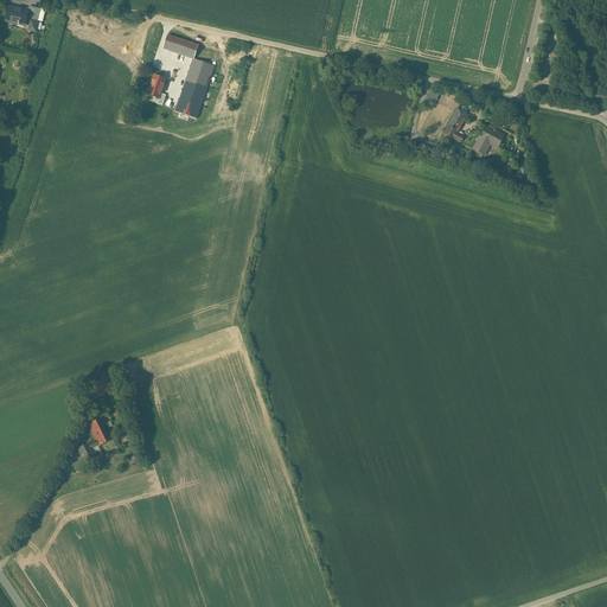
[(29,12),(8,7),(6,21),(25,25),(29,12)]
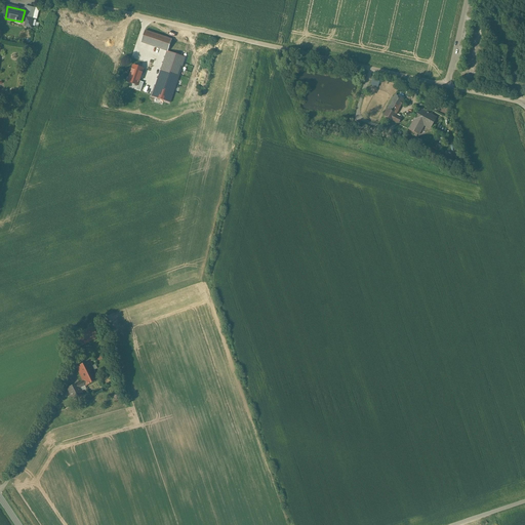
[(35,9),(27,7),(25,15),(29,16),(28,17),(33,18),(35,9)]
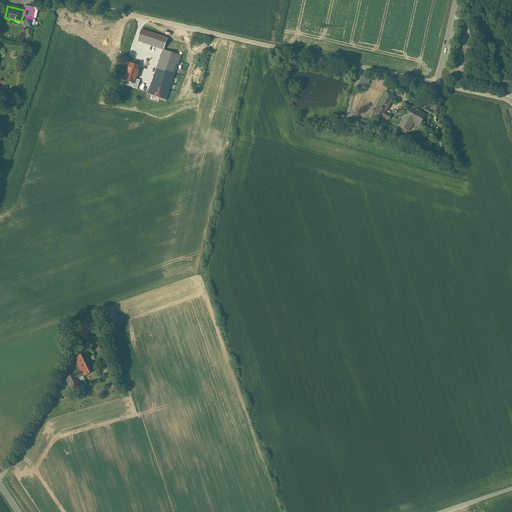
[(168,39),(142,30),(138,41),(163,49),(147,94),(168,101),(184,57),(164,50),(168,39)]
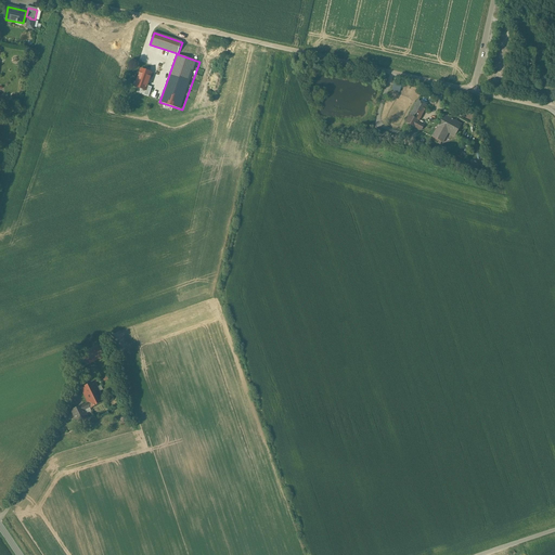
[(186,53),(190,54),(192,55),(195,54),(197,53),(198,51),(199,48),(198,46),(197,42),(195,41),(192,40),(190,41),(188,41),(185,43),(184,47),(184,49),(185,51),(186,53)]
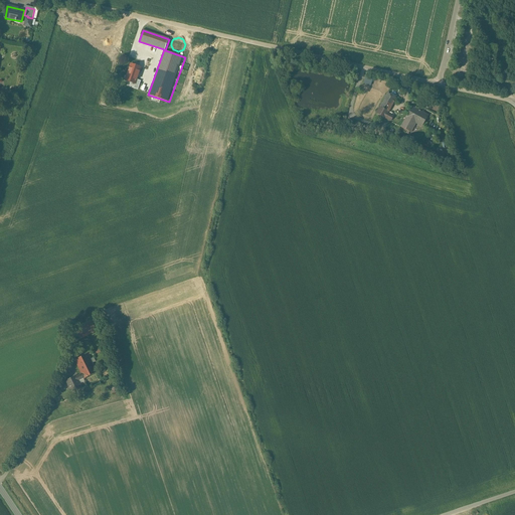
[(133,59),(127,76),(141,80),(143,81),(144,78),(142,77),(147,63),(133,59)]
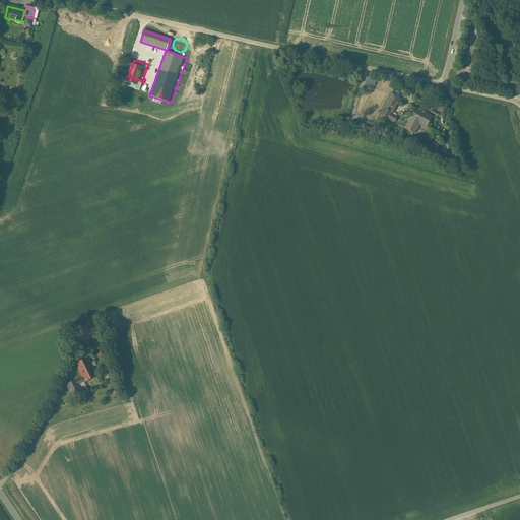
[(138,93),(142,81),(128,77),(124,88),(138,93)]
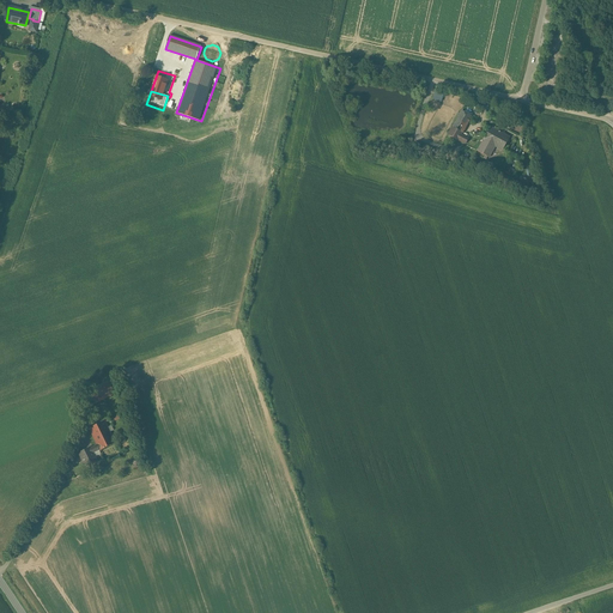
[(472,116),(461,110),(448,135),(459,140),(472,116)]
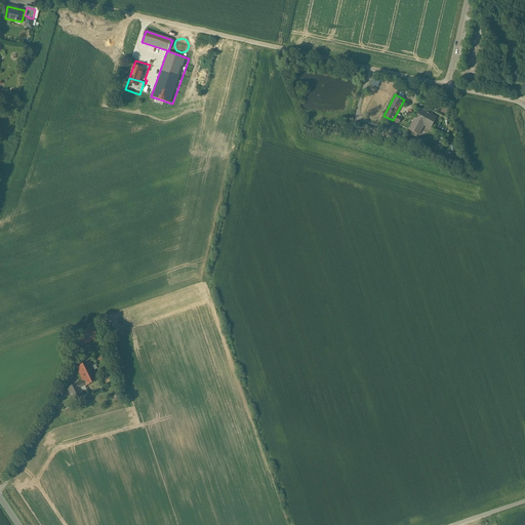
[(437,117),(416,107),(415,110),(418,112),(408,129),(415,133),(414,135),(416,136),(417,134),(418,135),(423,125),(431,129),(437,117)]
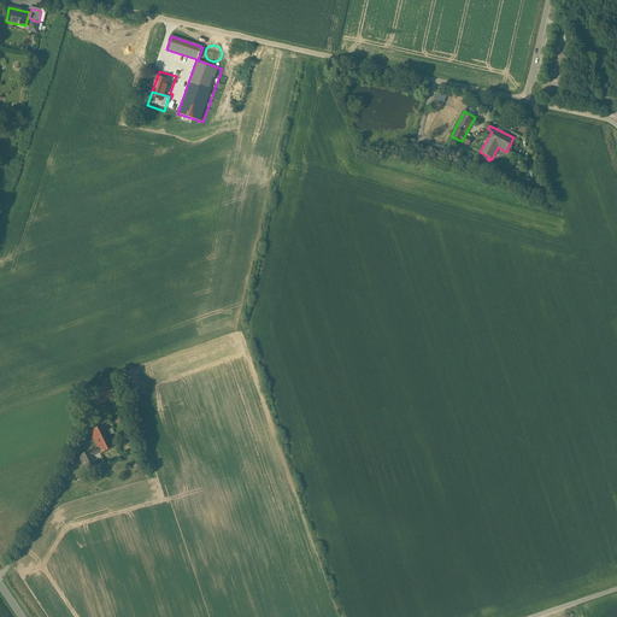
[(115,397),(109,385),(89,393),(95,406),(115,397)]
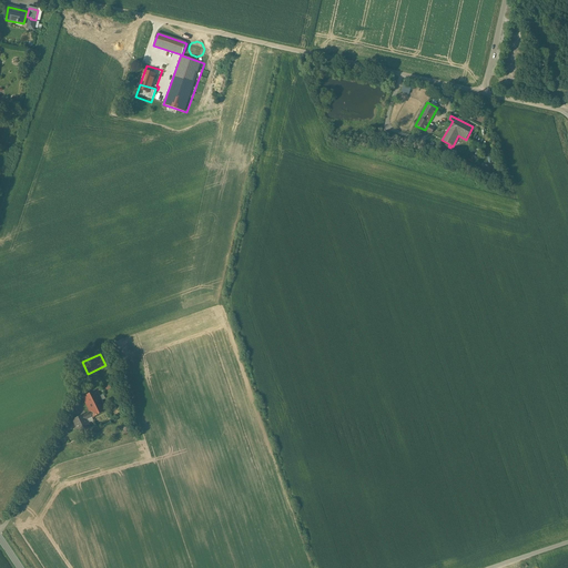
[(83,397),(90,413),(92,417),(93,417),(107,411),(97,391),(83,397)]
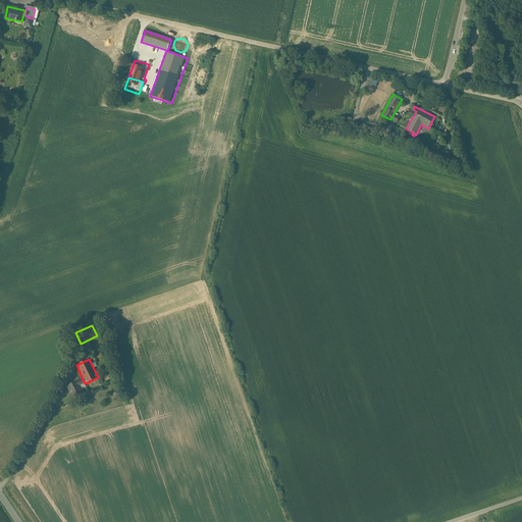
[(79,386),(85,383),(83,379),(77,382),(76,381),(67,386),(73,398),(83,394),(79,386)]
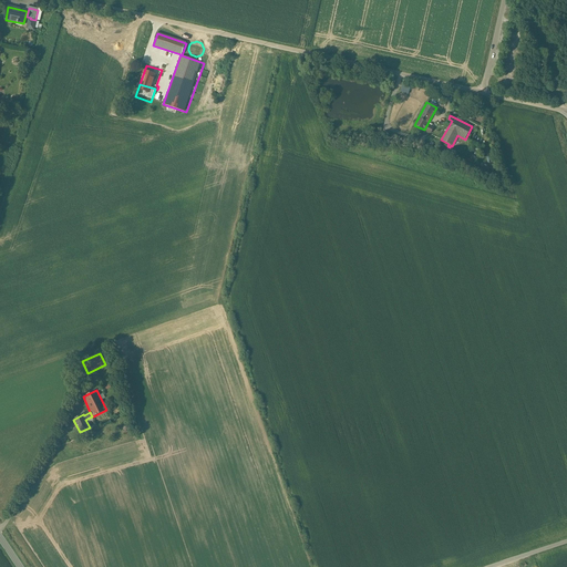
All buildings are outlined.
